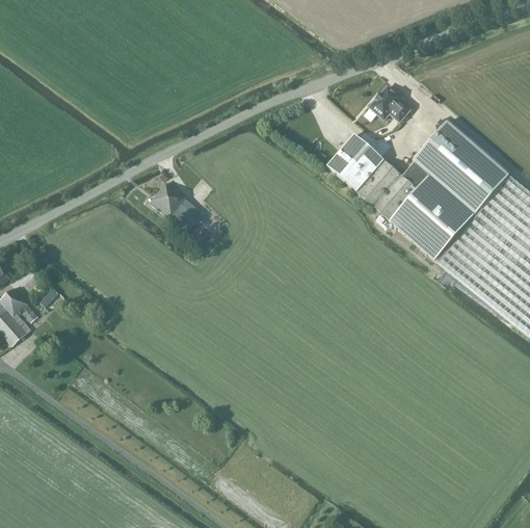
[(373,98),(374,98),(367,105),(381,117),(387,111),(397,121),(407,108),(397,100),(399,98),(385,85),(378,93),(373,98)]
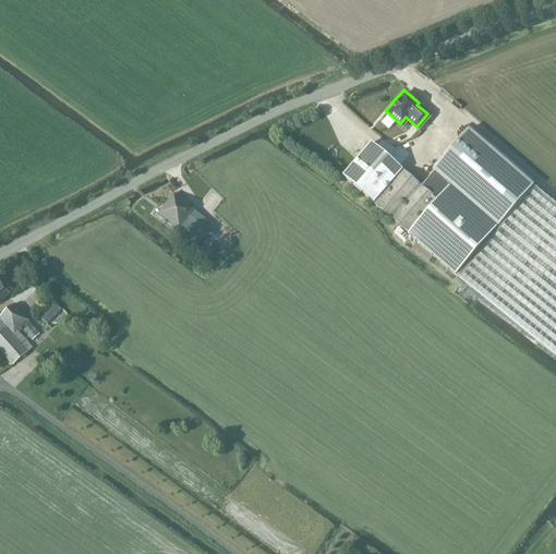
[(432,167),(433,169),(420,183),(435,196),(448,182),(497,225),(533,181),(467,125),(432,167)]
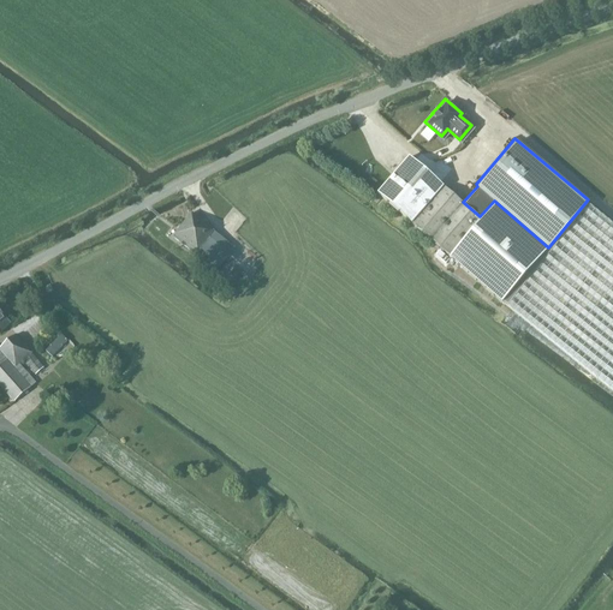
[(375,190),(410,220),(442,184),(408,153),(375,190)]
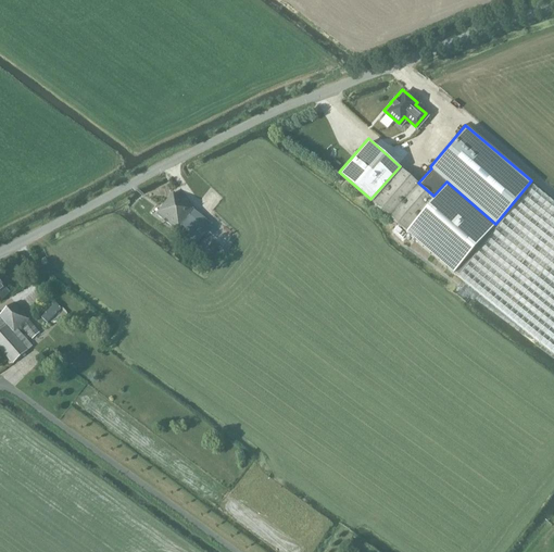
[(433,196),(418,183),(400,166),(370,199),(405,228),(433,196)]
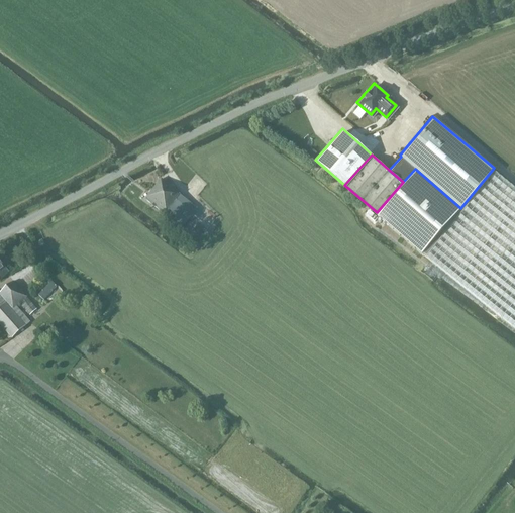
[(403,182),(377,212),(498,315),(514,294),(514,185),(494,168),(460,208),(415,169),(403,182)]
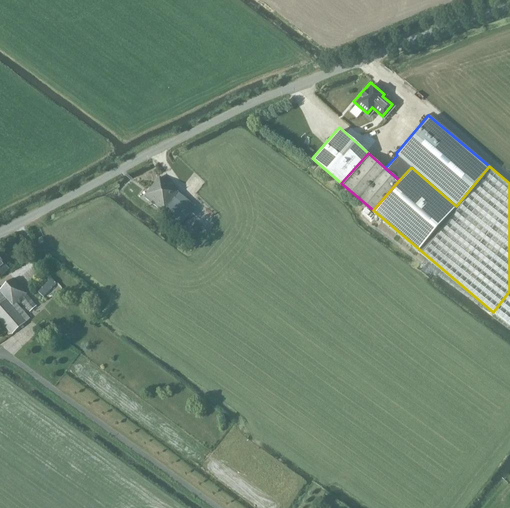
[(176,190),(176,188),(158,173),(142,194),(162,210),(173,195),(172,194),(176,190)]
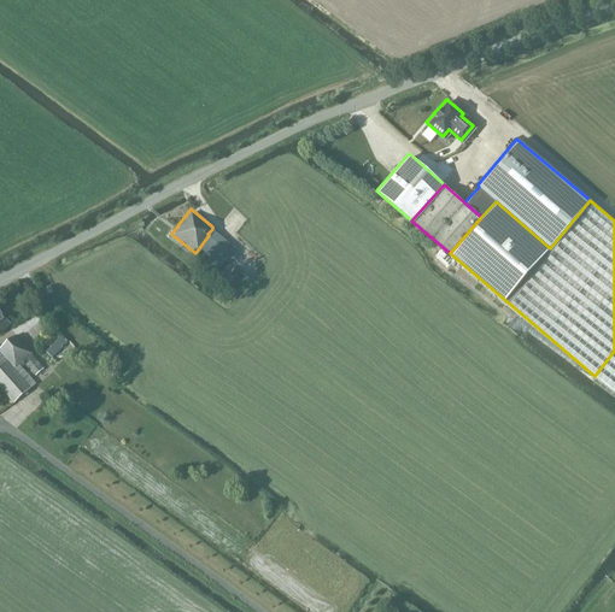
[(0,386),(12,400),(34,380),(17,362),(22,358),(34,372),(41,365),(29,351),(30,349),(13,331),(0,342),(0,349),(13,365),(12,366),(0,352),(0,386)]
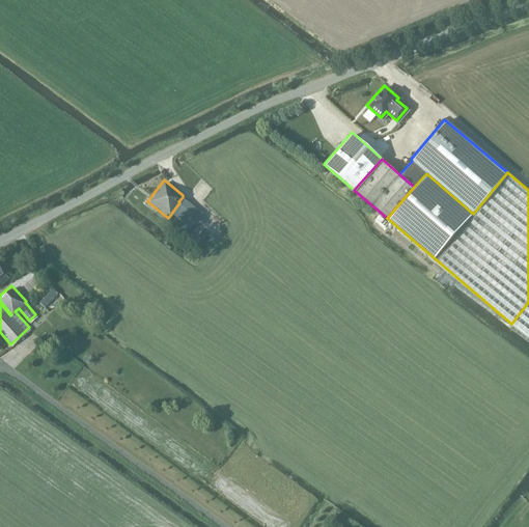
[(37,300),(43,305),(56,290),(51,285),(37,300)]
